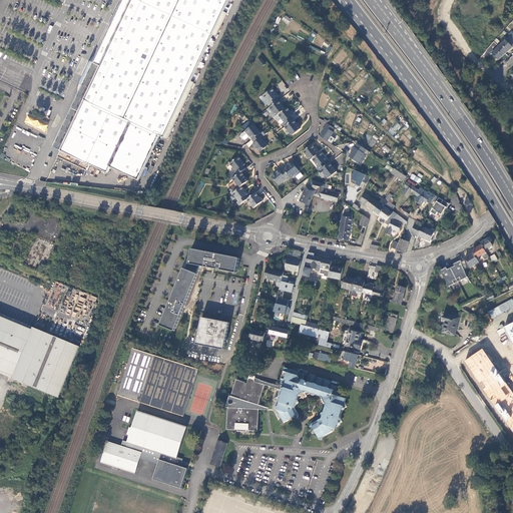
[(84,101),(57,157),(87,171),(90,165),(108,173),(110,168),(139,181),(159,136),(164,138),(228,0),(123,0),(78,97),(84,101)]
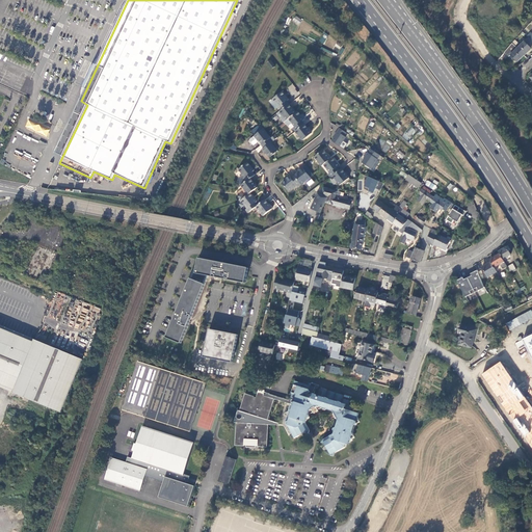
[(298,25),(301,20),(296,16),(292,21),(298,25)]
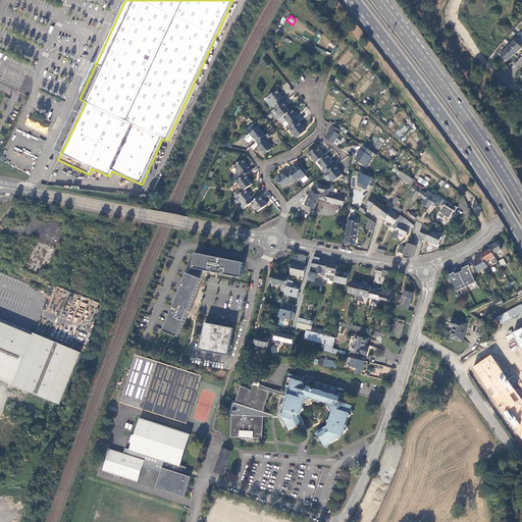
[(508,47),(514,54),(521,46),(521,40),(518,37),(508,47)]
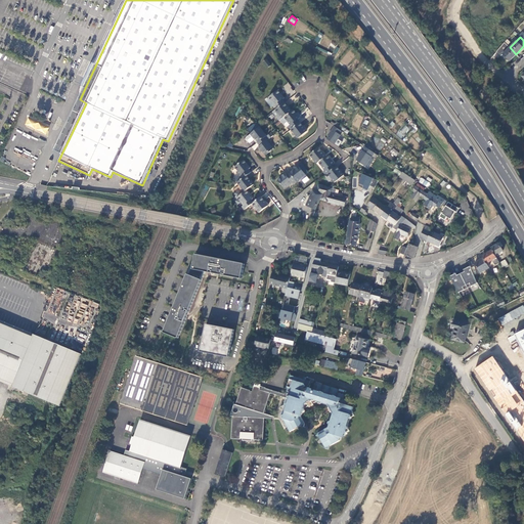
[(505,42),(497,51),(501,55),(503,54),(510,60),(516,54),(510,47),(505,42)]
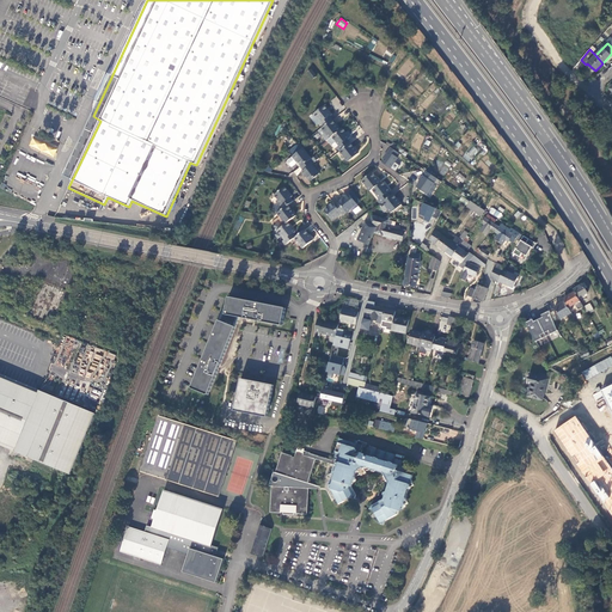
[(62,61),(60,66),(86,79),(89,74),(62,61)]
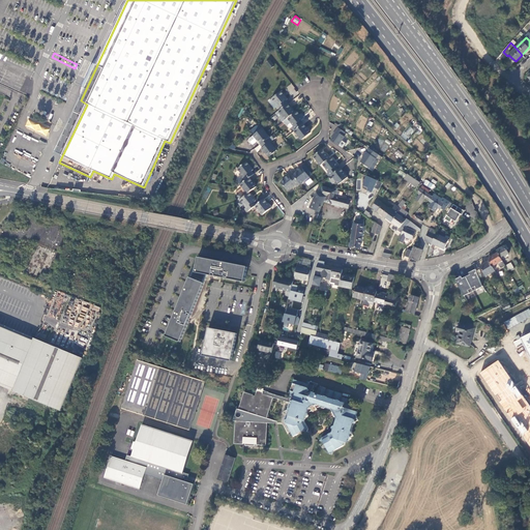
[(96,65),(94,64),(83,88),(85,89),(96,65)]
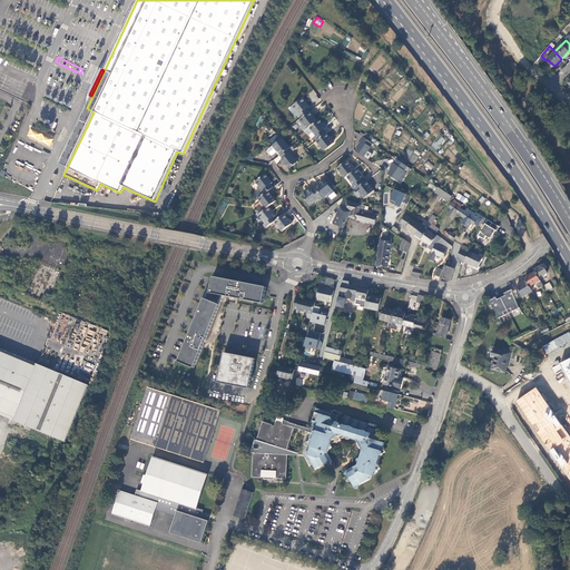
[(303,117),(311,111),(308,108),(311,107),(304,97),(293,105),(300,114),(303,117)]
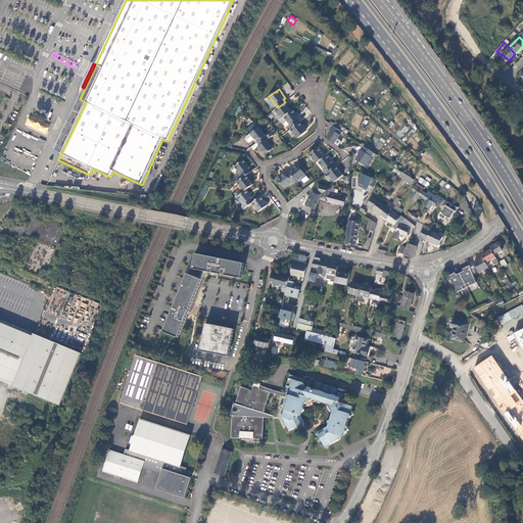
[(292,111),(285,102),(278,107),(276,109),(273,111),(280,121),(285,116),(292,111)]
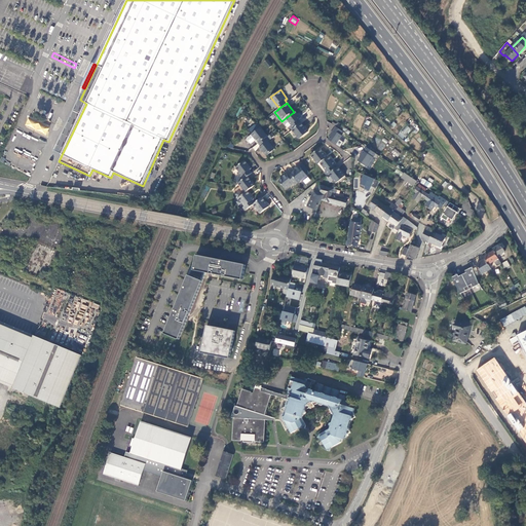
[(296,110),(294,112),(287,117),(292,125),(294,128),(302,122),(300,119),(301,118),(296,110)]
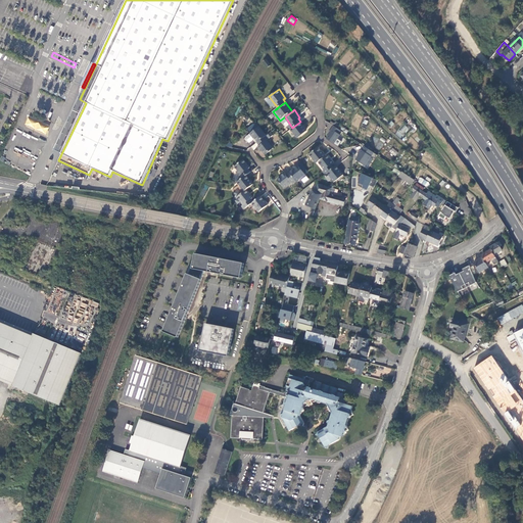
[(306,131),(300,122),(292,128),(290,129),(297,138),(306,131)]
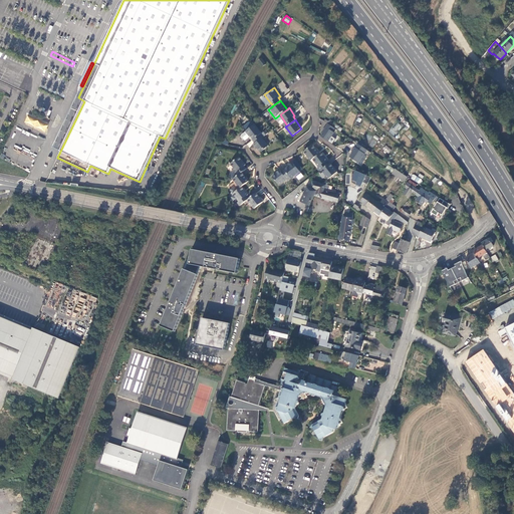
[(398,122),(389,132),(394,137),(403,126),(398,122)]
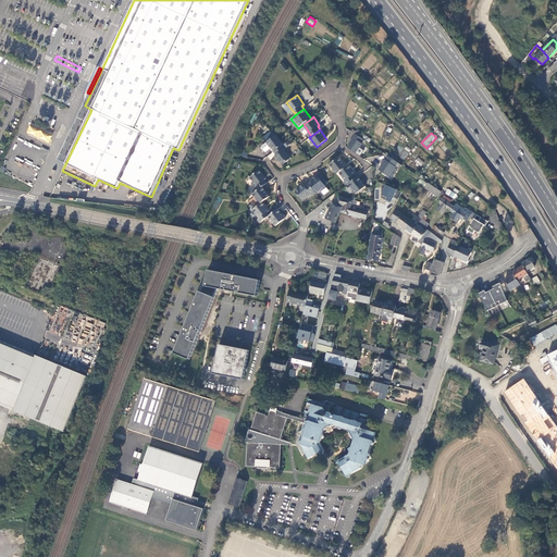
[(274,151),(284,144),(276,134),(267,141),(271,148),(271,147),(274,151)]
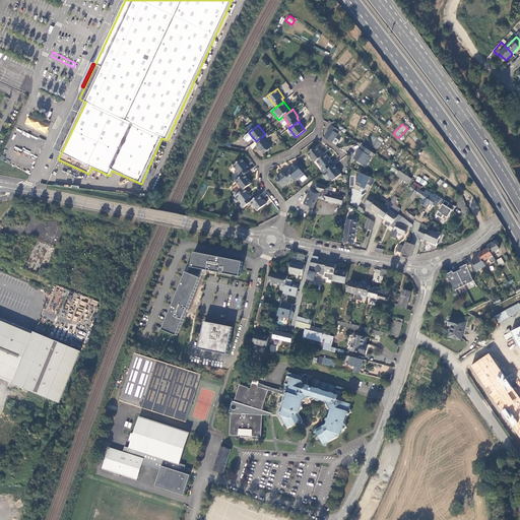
[(338,130),(332,125),(327,132),(328,133),(324,138),(331,143),(337,134),(336,133),(338,130)]
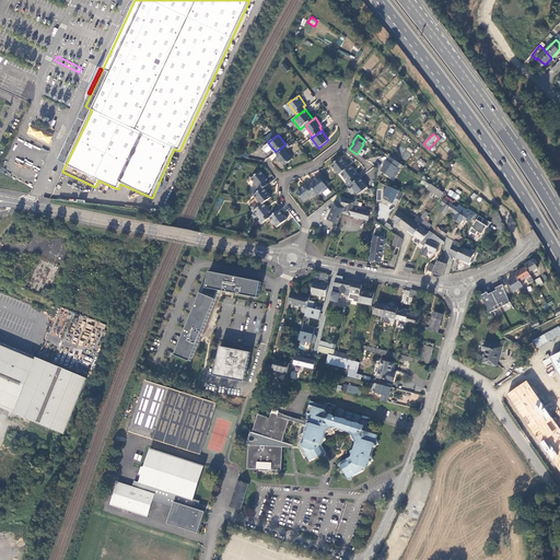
[(276,152),(278,155),(277,156),(280,162),(281,161),(284,164),(293,159),(287,150),(293,144),(291,141),(286,144),(276,152)]
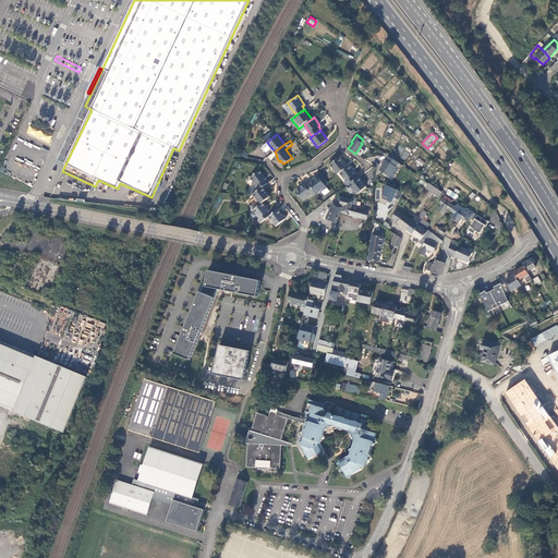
[(340,172),(348,167),(340,157),(330,165),(338,174),(340,172)]
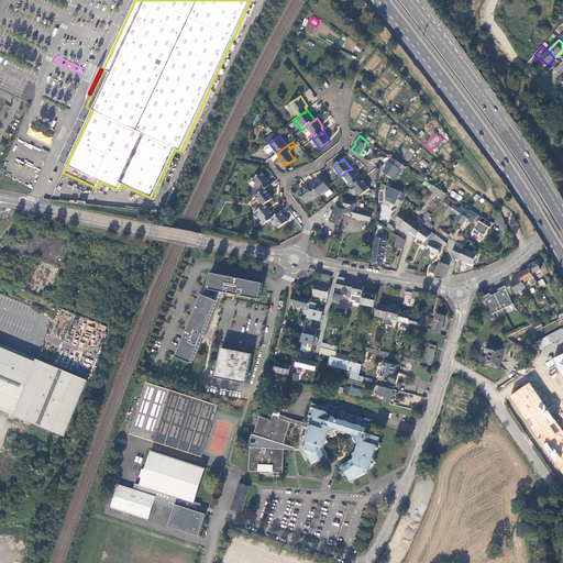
[(404,165),(394,158),(390,163),(390,162),(387,166),(388,167),(384,173),(394,179),(404,165)]
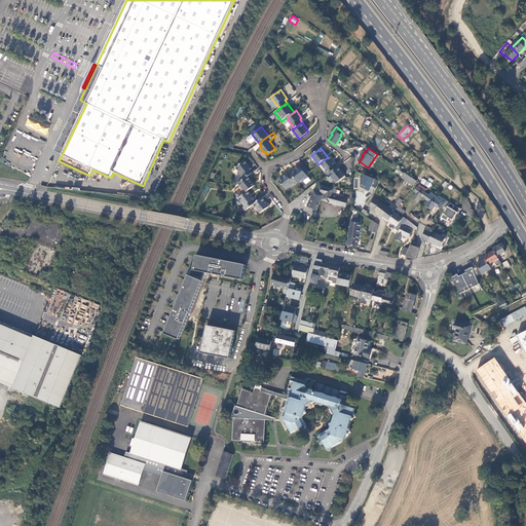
[(398,157),(401,153),(395,149),(391,153),(398,157)]
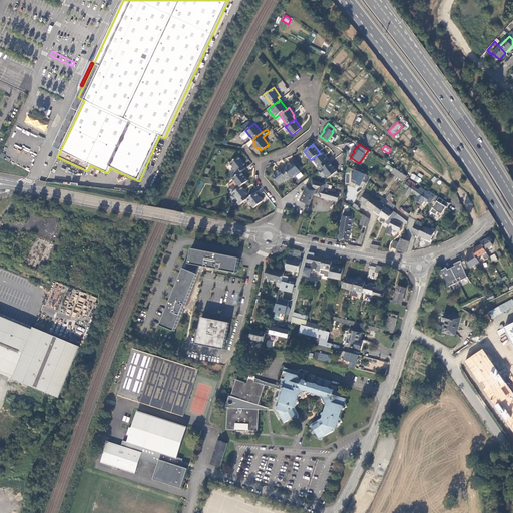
[(328,160),(322,152),(320,153),(313,158),(319,165),(322,169),(328,164),(326,161),(328,160)]
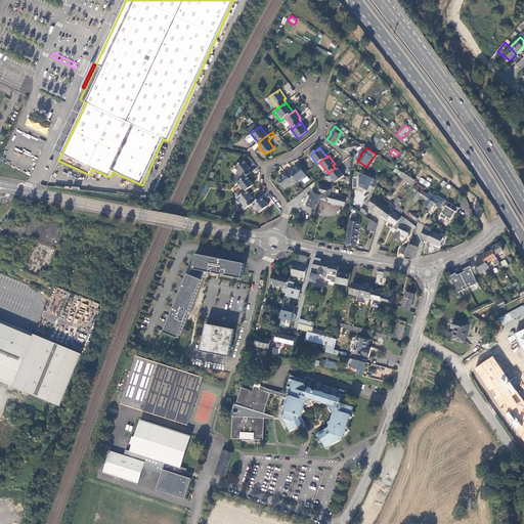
[(247,175),(251,172),(249,169),(251,168),(245,160),(234,167),(241,175),(244,178),(247,175)]
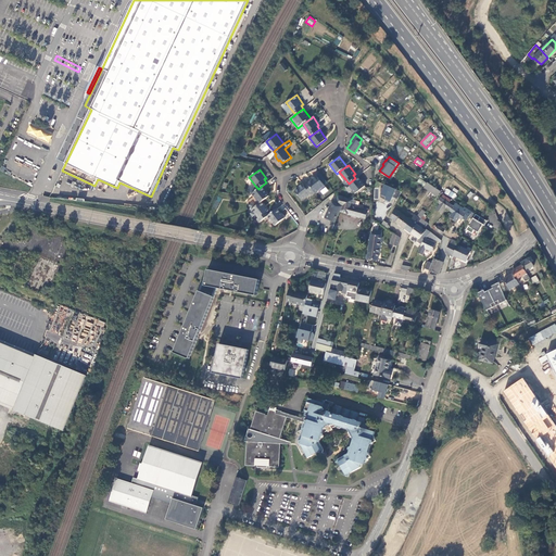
[(314,191),(315,192),(325,185),(317,176),(312,180),(313,180),(308,184),(314,191)]
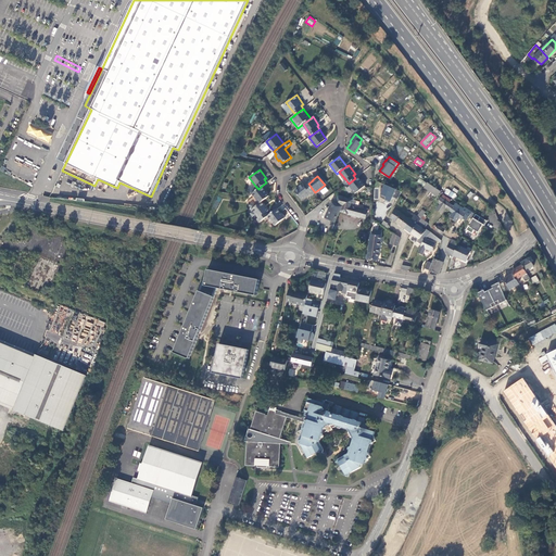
[(365,186),(357,176),(355,178),(349,184),(355,193),(365,186)]
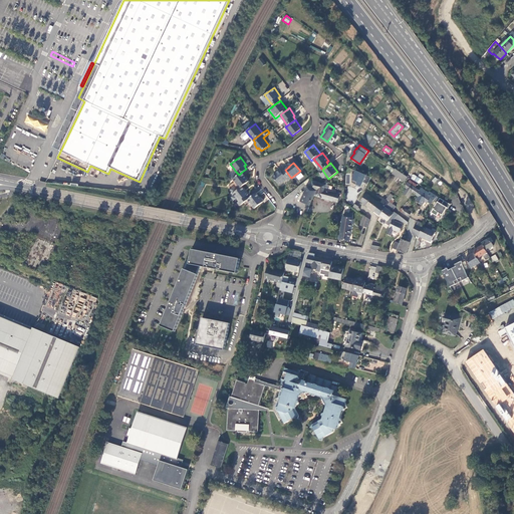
[(285,170),(284,169),(281,172),(280,170),(275,174),(276,174),(272,177),(279,185),(287,179),(290,177),(285,170)]
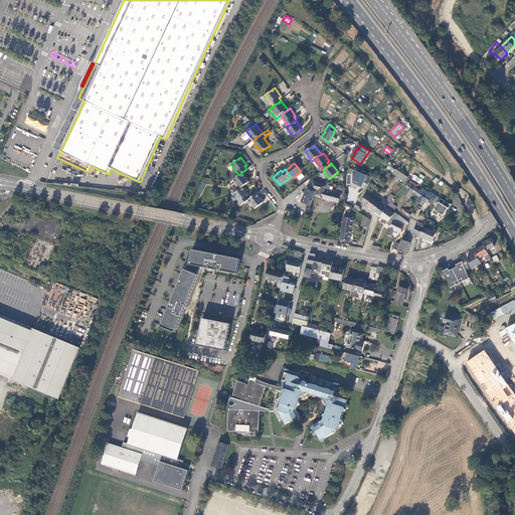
[(392,174),(399,178),(402,173),(396,169),(392,174)]
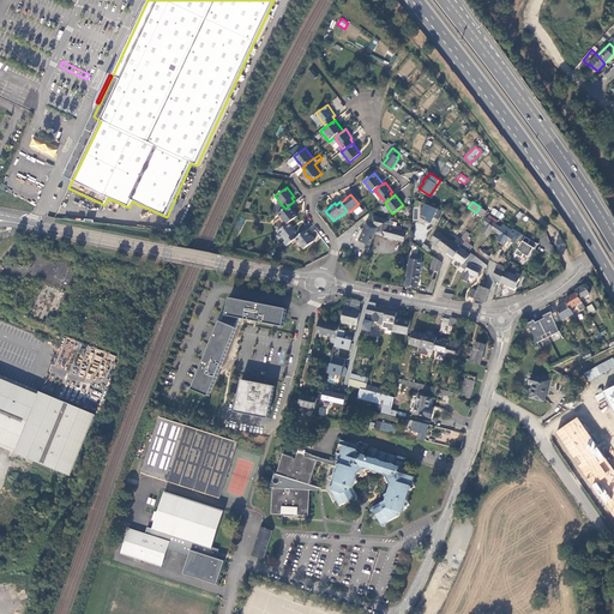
[(444,212),(426,204),(421,216),(427,218),(426,221),(432,223),(434,218),(439,220),(444,212)]
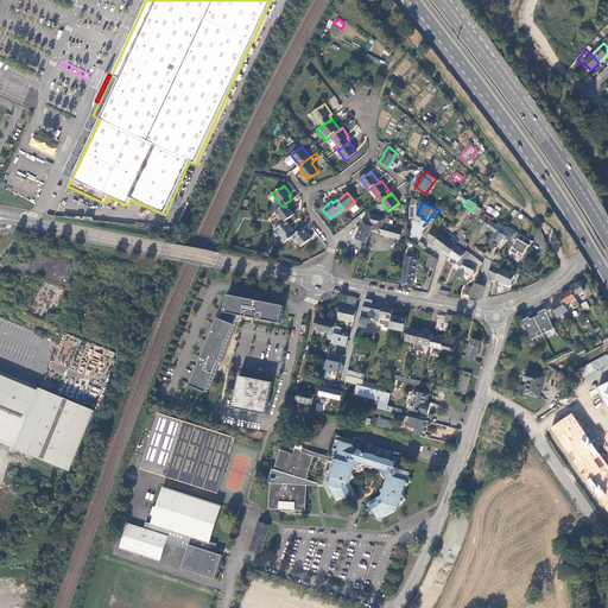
[(286,221),(295,214),(286,203),(283,207),(280,208),(276,211),(284,222),(286,221)]
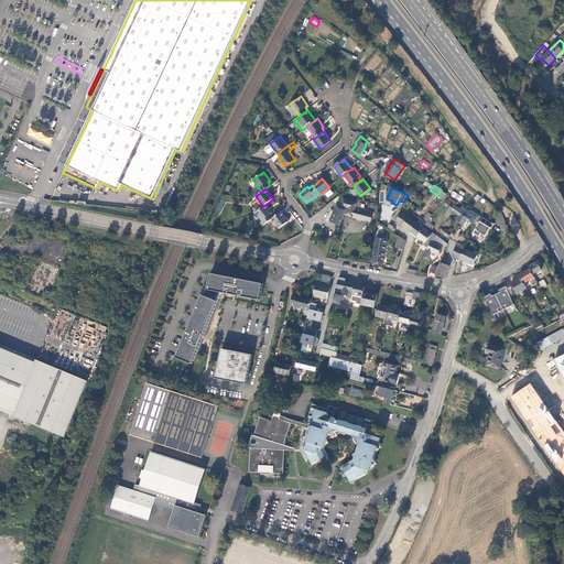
[(453,191),(451,195),(461,202),(464,197),(453,191)]
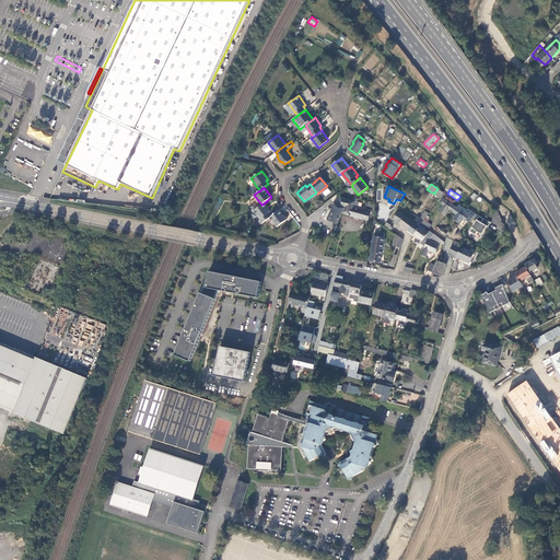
[(349,200),(340,198),(338,206),(334,203),(331,209),(326,208),(326,209),(328,210),(324,218),(337,224),(342,213),(345,209),(346,209),(349,200)]
